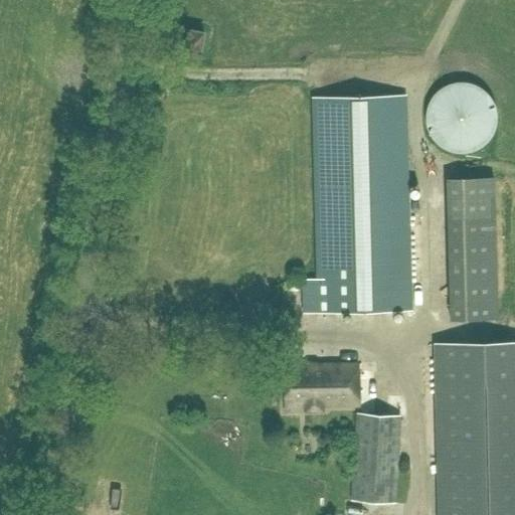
[(188,29),(185,49),(199,52),(203,32),(188,29)]
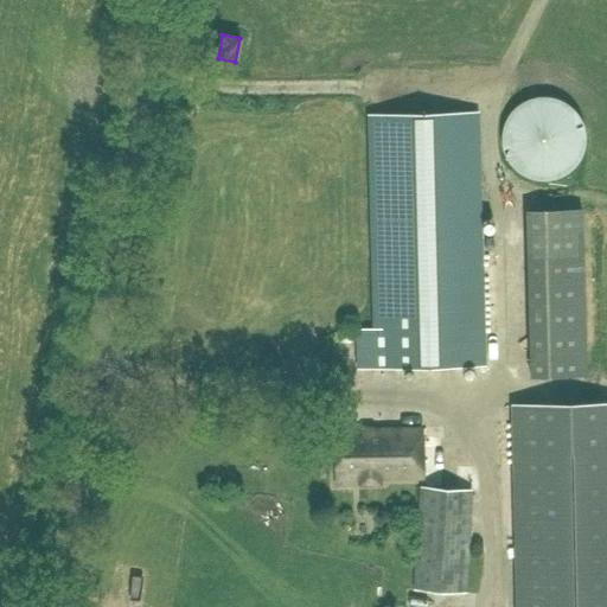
[(577,164),(585,146),(583,127),(574,110),(558,98),(541,96),(522,101),(508,113),(500,131),(500,149),(510,166),(525,178),(544,181),(562,176),(577,164)]
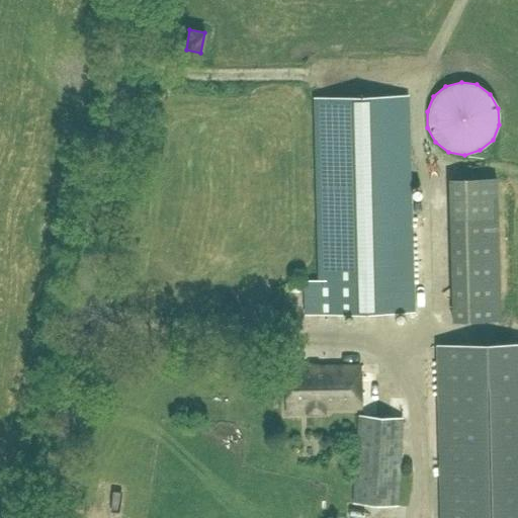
[(412,312),(409,185),(407,95),(314,97),(320,314),(412,312)]
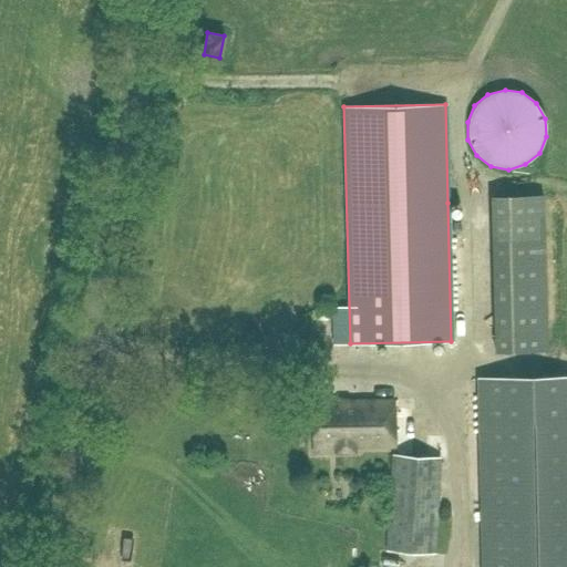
[(543,195),(491,196),(495,352),(547,351),(543,195)]
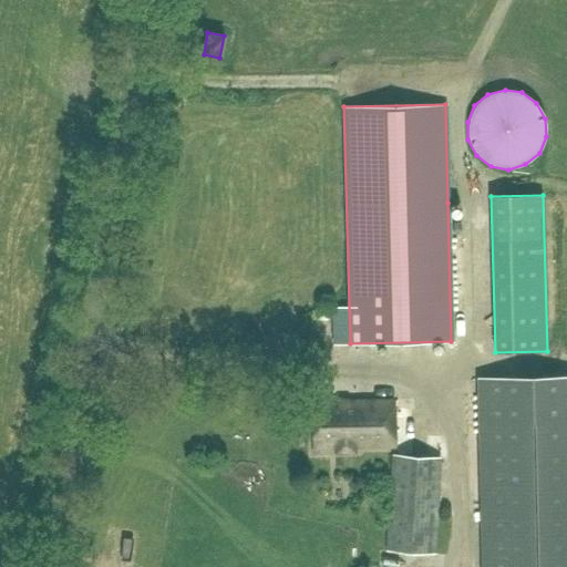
[(566,566),(566,375),(480,379),(483,566),(566,566)]
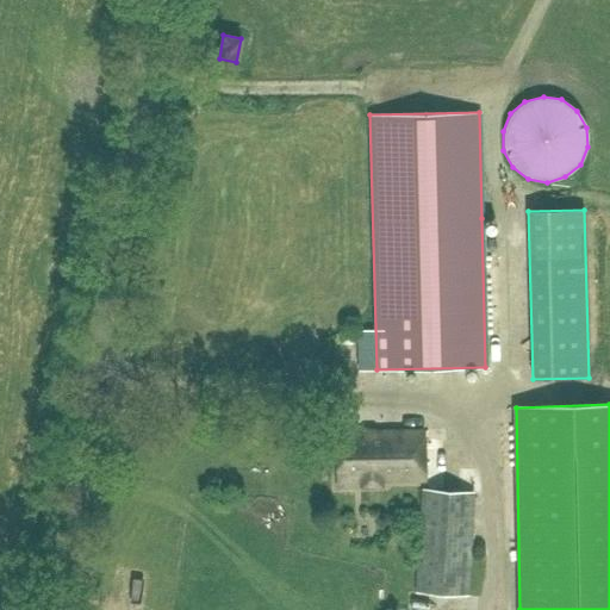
[(425,480),(424,431),(336,434),(337,486),(381,485),(381,481),(425,480)]
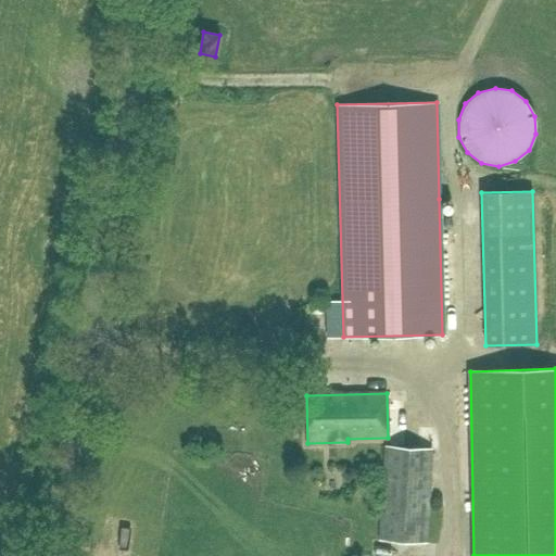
[(390,404),(393,430),(408,429),(404,402),(390,404)]
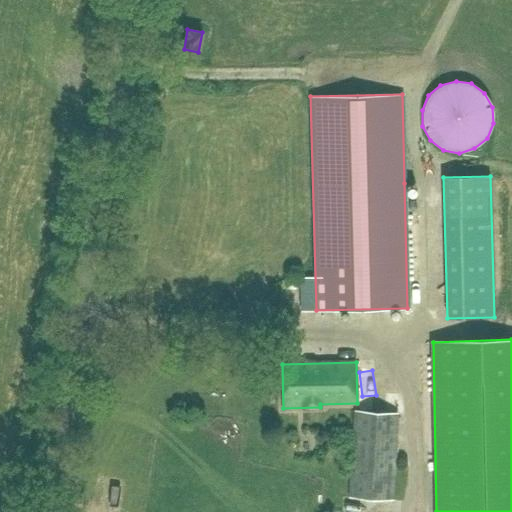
[(393,500),(398,414),(353,411),(348,497),(393,500)]
